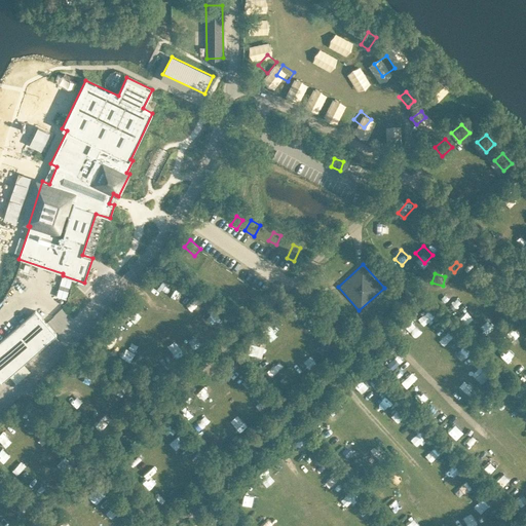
[(62,276),(55,296),(66,299),(72,279),(62,276)]
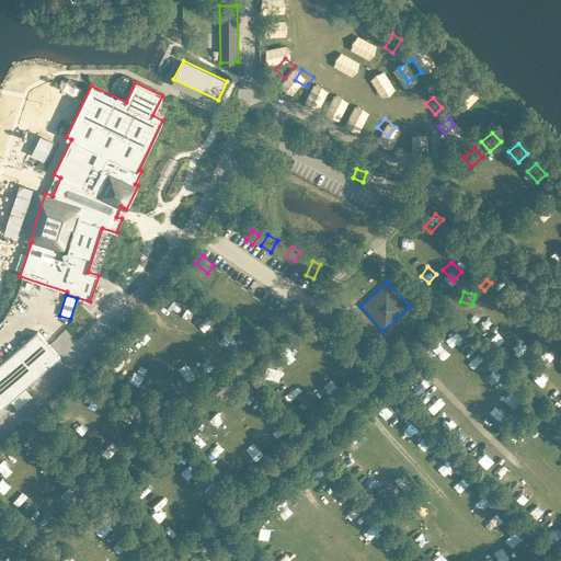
[(240,299),(236,306),(248,313),(252,308),(240,299)]
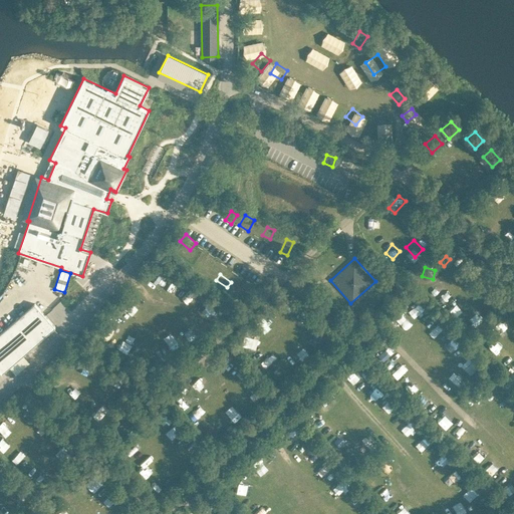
[(180,293),(183,283),(174,280),(171,290),(180,293)]
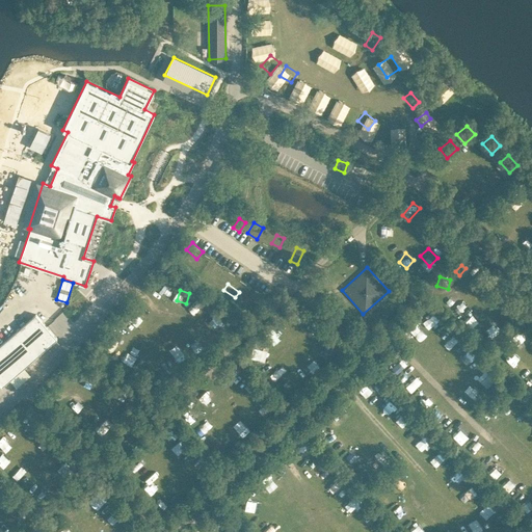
[(448,299),(444,304),(453,311),(463,298),(454,291),(448,299)]
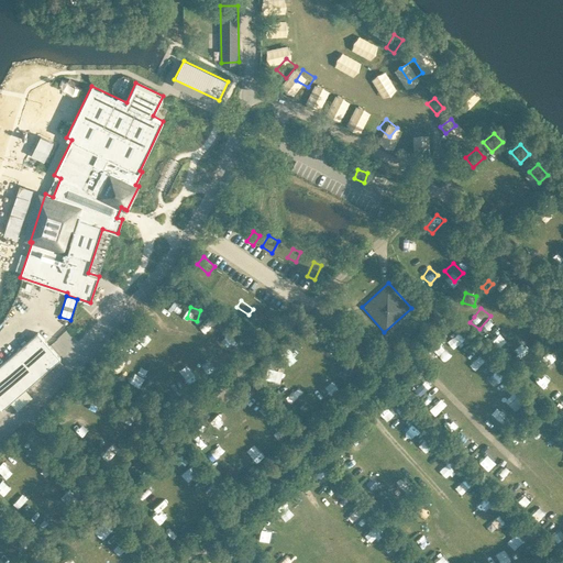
[(205,326),(214,331),(220,321),(210,316),(205,326)]
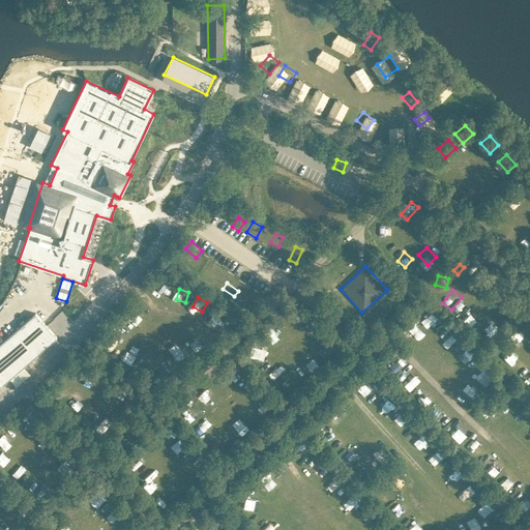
[(501,318),(511,312),(507,303),(501,307),(499,303),(494,306),(501,318)]
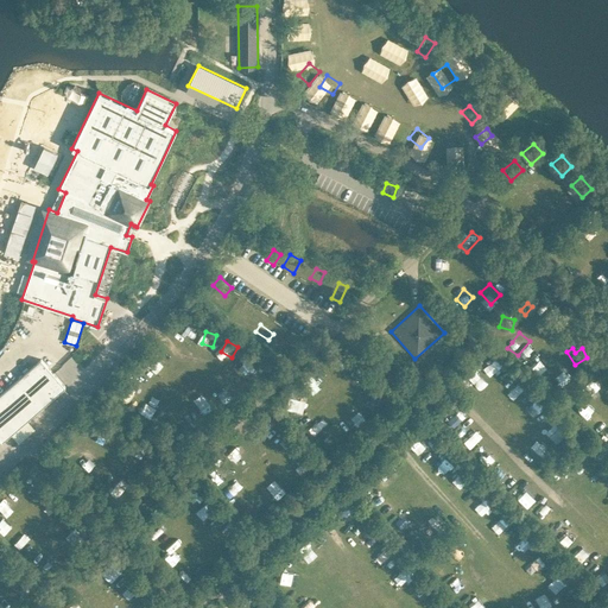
[(533,369),(542,360),(533,352),(524,360),(533,369)]
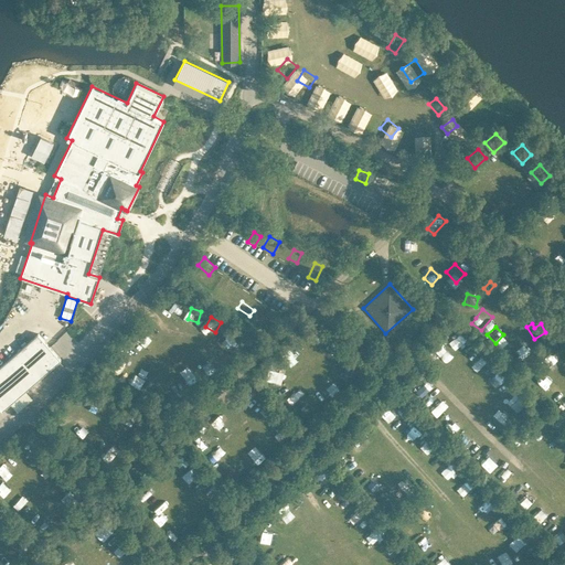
[(454,328),(445,337),(456,348),(465,339),(454,328)]
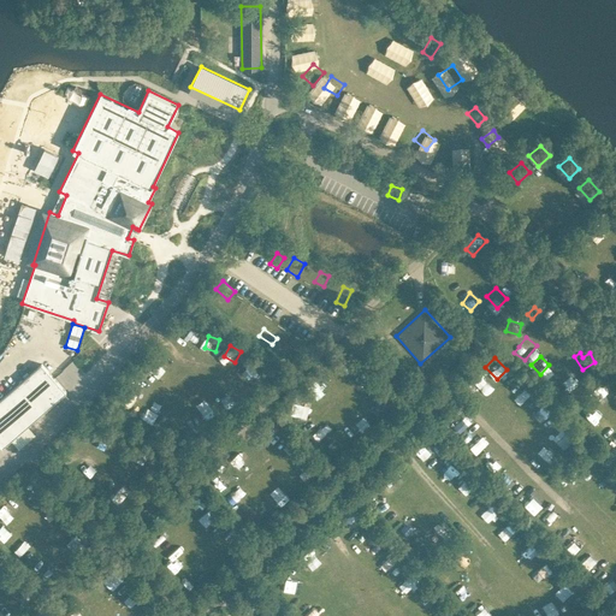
[(42,363),(0,400),(0,444),(1,446),(11,438),(65,391),(42,363)]
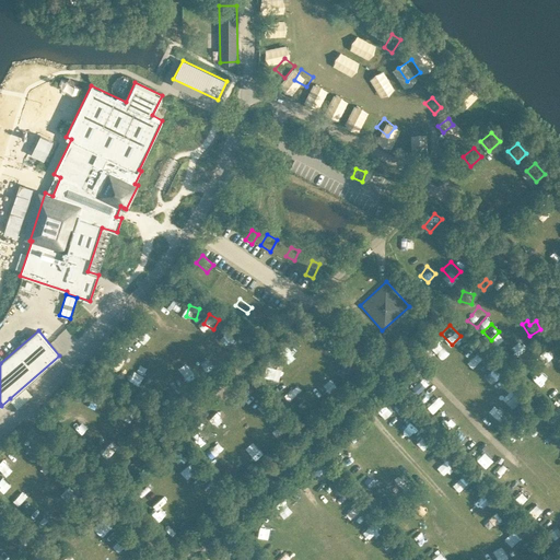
[(325,358),(338,347),(330,337),(317,348),(325,358)]
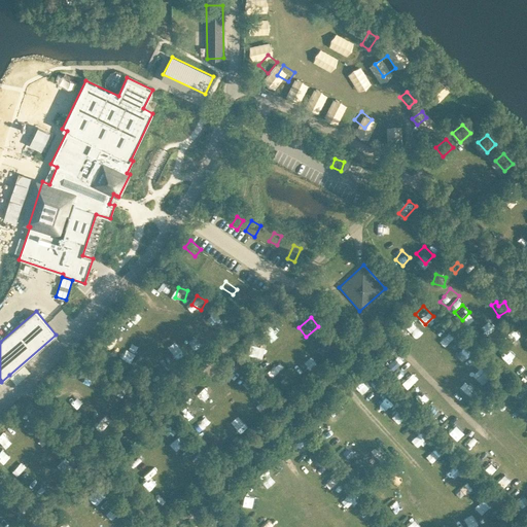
[(480,325),(486,334),(495,325),(488,317),(480,325)]
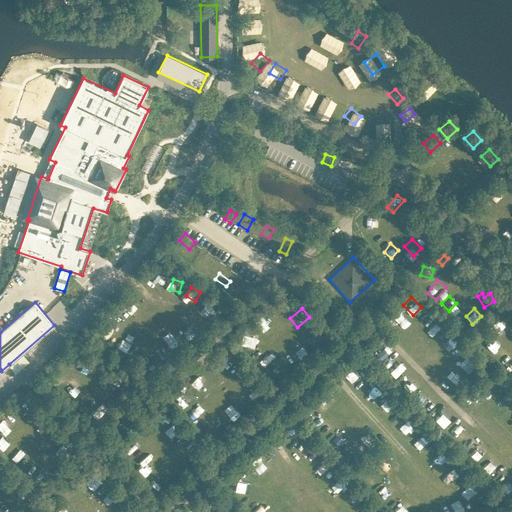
[(398,309),(391,317),(403,326),(410,318),(398,309)]
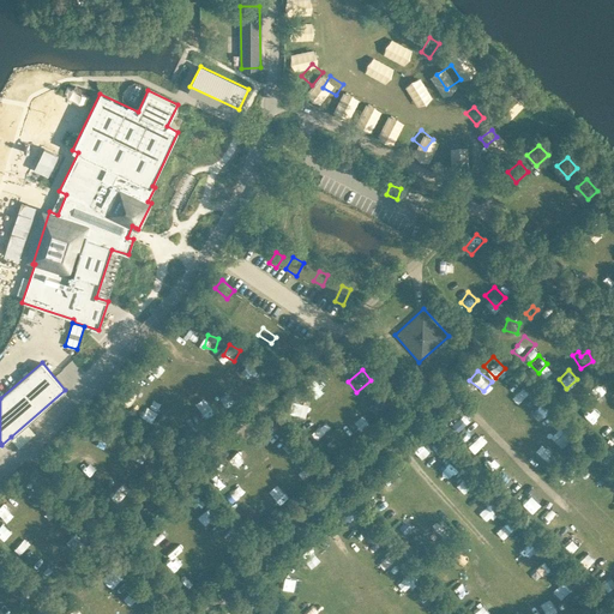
[(517,399),(530,386),(519,377),(507,390),(517,399)]
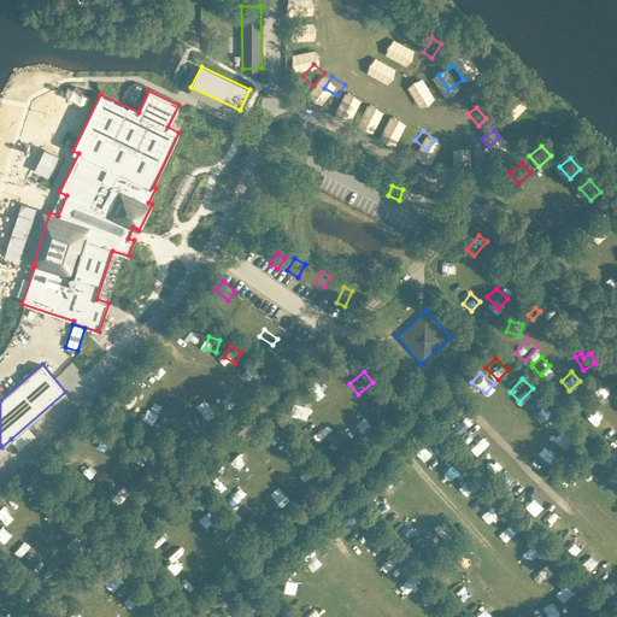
[(318,405),(327,393),(310,382),(301,393),(318,405)]
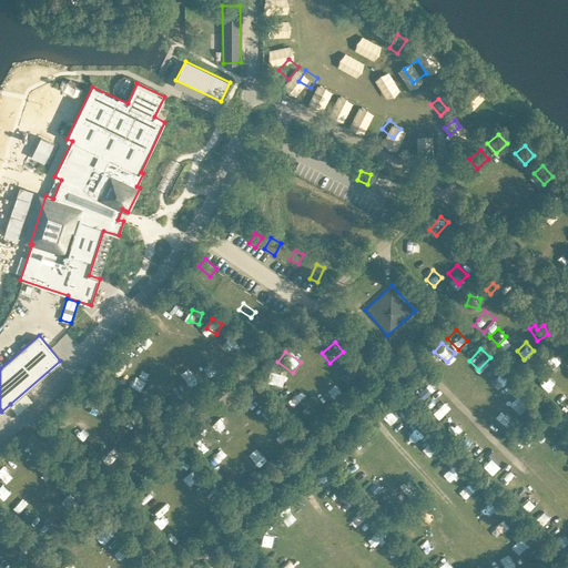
[(486,364),(494,376),(503,372),(496,358),(486,364)]
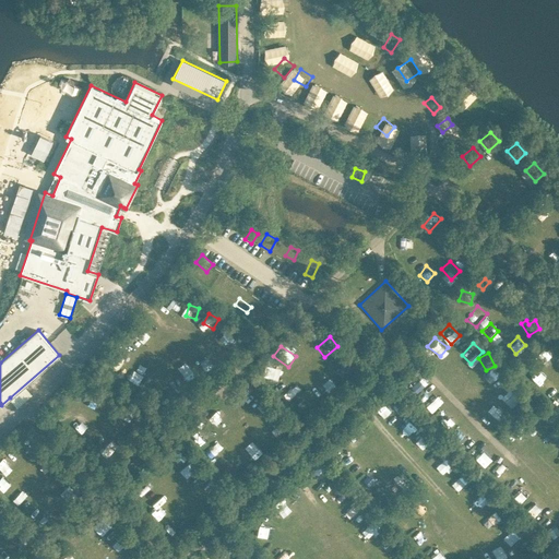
[(344,377),(351,371),(343,361),(336,367),(344,377)]
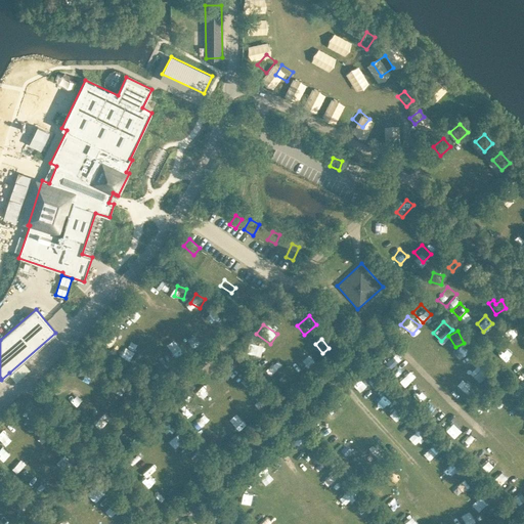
[(481,360),(472,369),(482,381),(491,373),(481,360)]
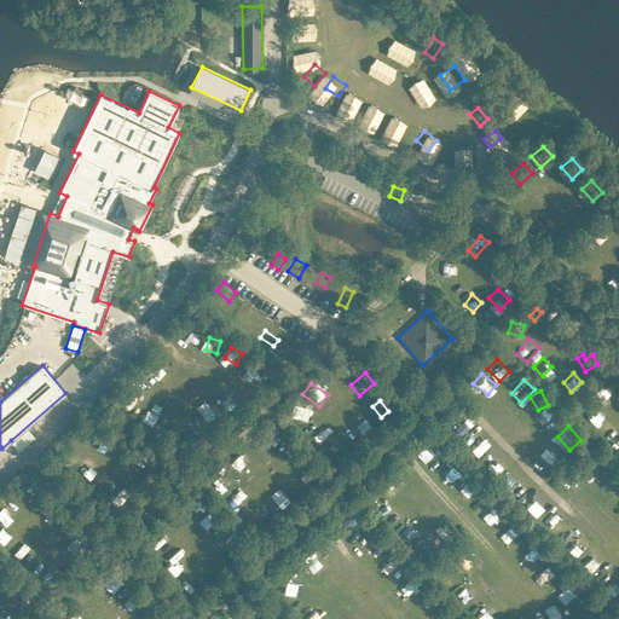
[(478,458),(487,453),(478,432),(468,437),(478,458)]
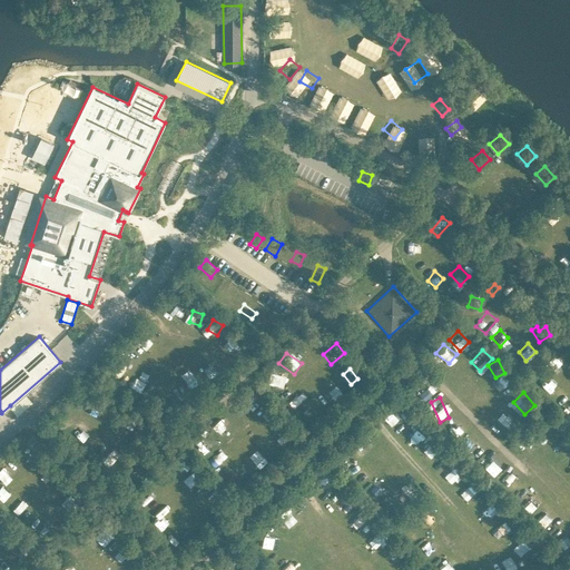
[(97,418),(110,423),(116,410),(102,404),(97,418)]
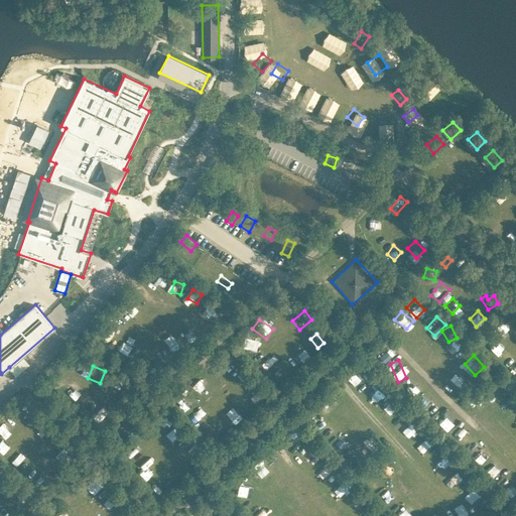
[(351,381),(359,389),(372,376),(364,368),(351,381)]
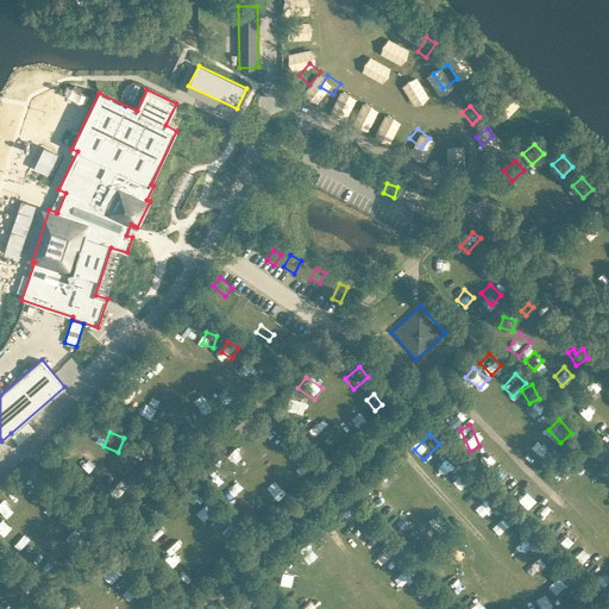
[(126,457),(143,462),(148,446),(132,440),(126,457)]
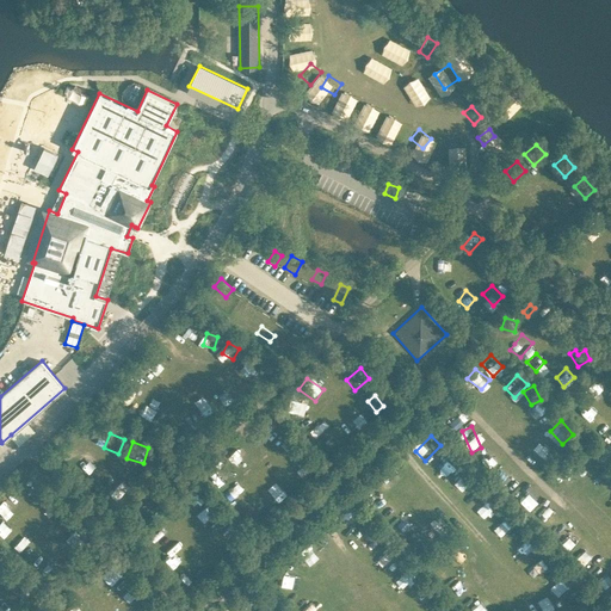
[(537,452),(545,462),(557,451),(549,442),(537,452)]
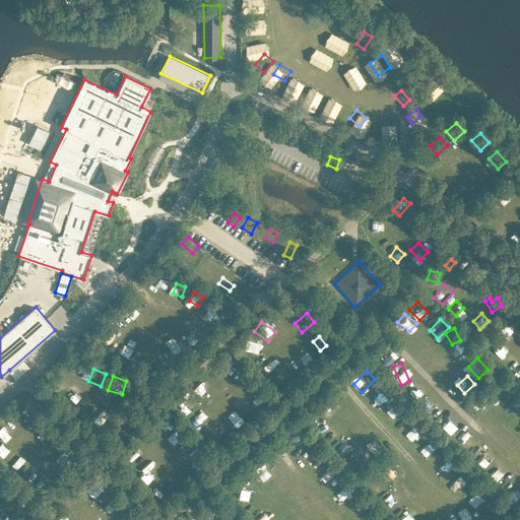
[(408,386),(412,395),(428,387),(423,378),(408,386)]
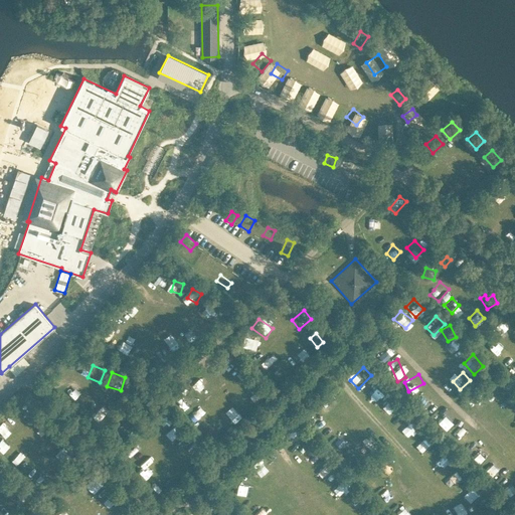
[(370,397),(380,388),(374,380),(364,390),(370,397)]
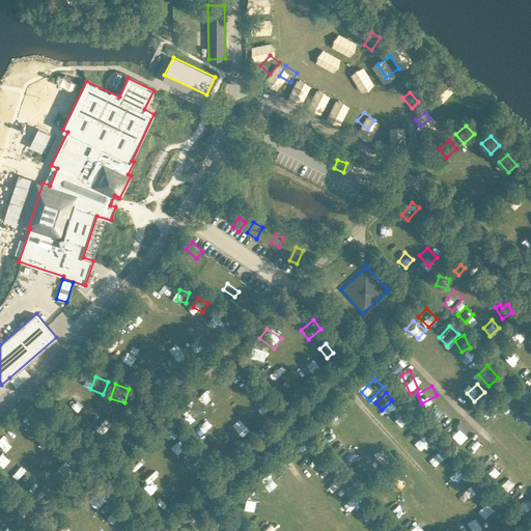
[(66,402),(76,412),(85,402),(77,393),(66,402)]
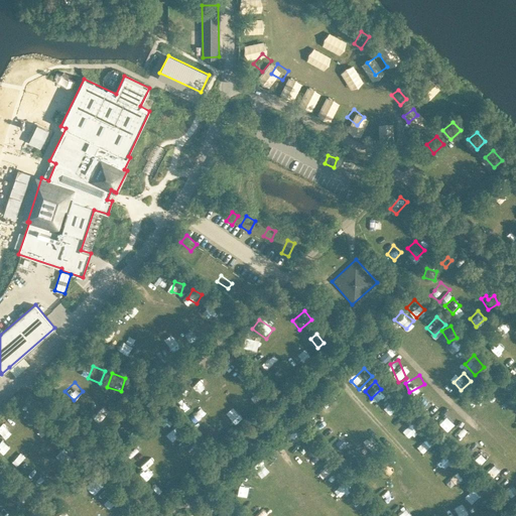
[(477,406),(485,398),(477,391),(469,399),(477,406)]
